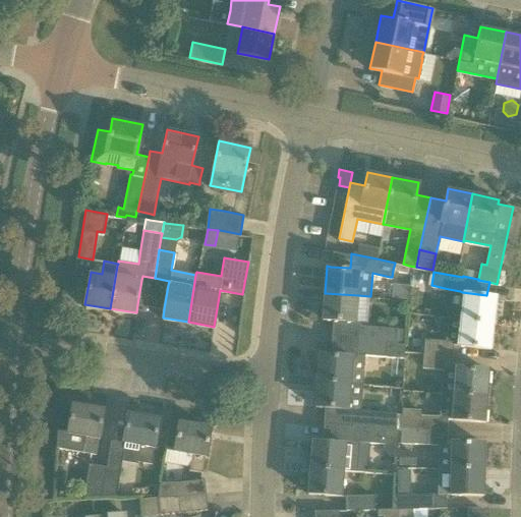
[(497,296),(486,295),(462,292),(461,307),(449,306),(448,317),(494,322),(497,296)]
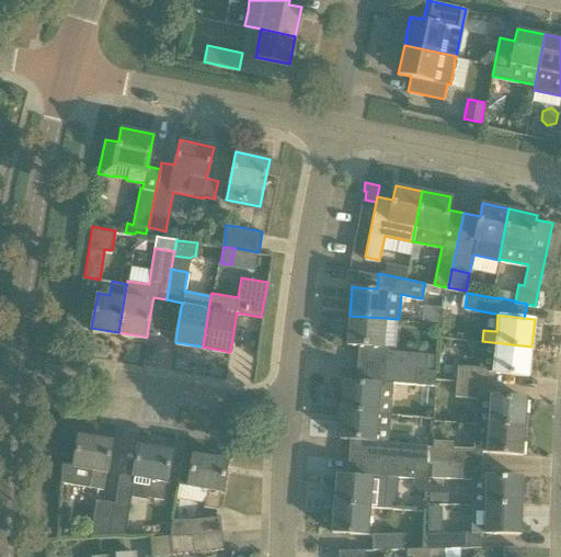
[(347,342),(384,345),(386,318),(350,316),(347,342)]
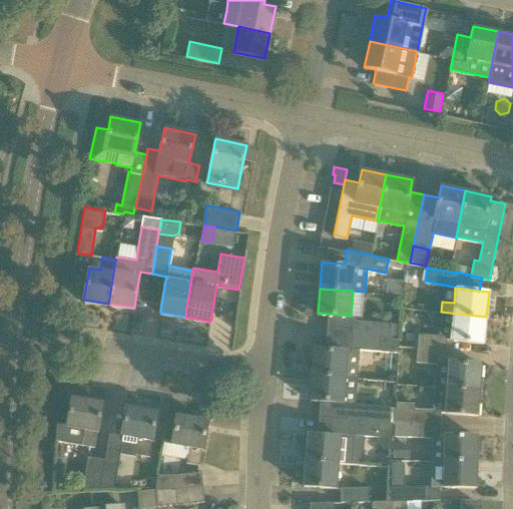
[(417,347),(445,349),(446,338),(483,342),(486,317),(441,312),(438,335),(418,333),(417,347)]
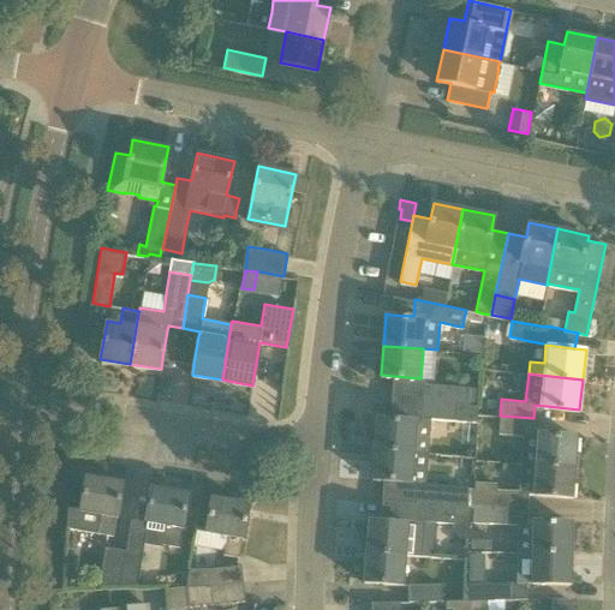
[(424,383),(423,400),(467,404),(469,387),(424,383)]
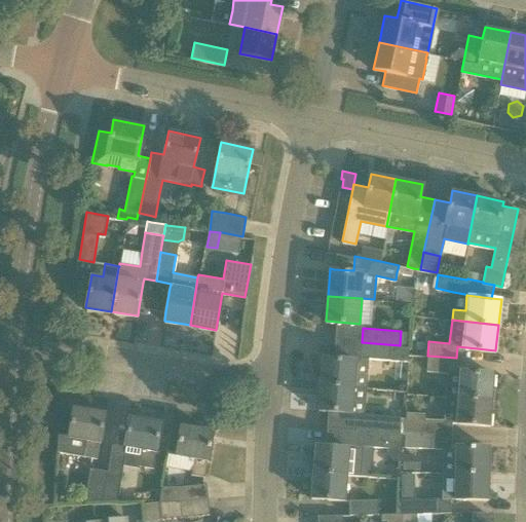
[(321,383),(353,385),(366,386),(368,358),(408,360),(409,346),(400,345),(362,342),(361,360),(355,360),(323,357),(321,383)]
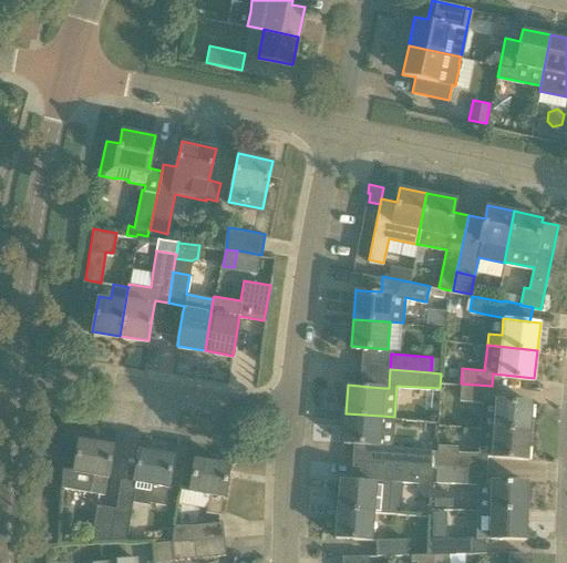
[(460,399),(482,401),(492,402),(492,398),(492,386),(461,384),(460,399)]
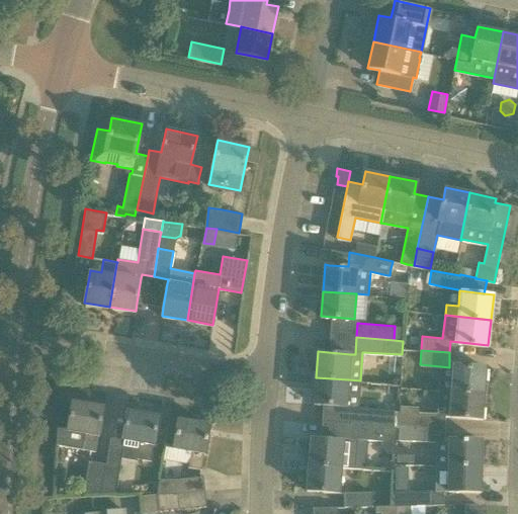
[(449,390),(484,393),(486,366),(451,364),(449,390)]
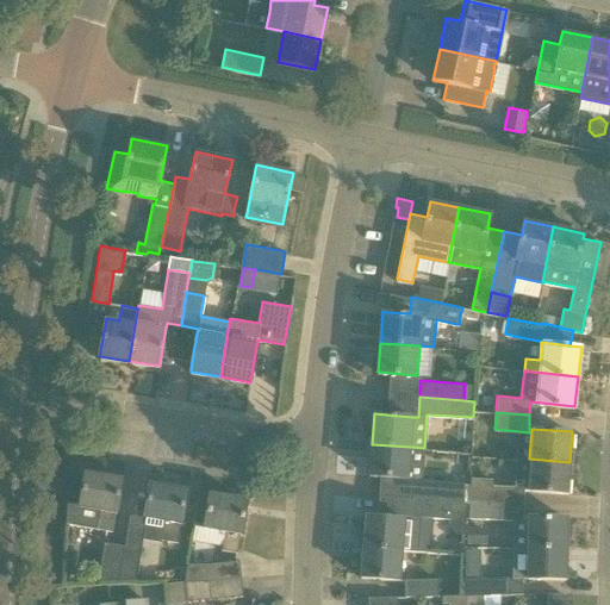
[(410,447),(372,444),(369,474),(408,476),(410,447)]
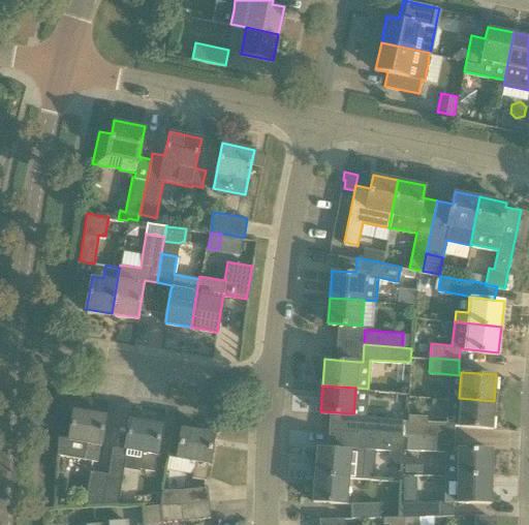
[(458,422),(456,422),(446,421),(427,421),(427,414),(407,413),(407,419),(406,434),(455,436),(456,424),(492,427),(494,401),(459,398),(458,422)]
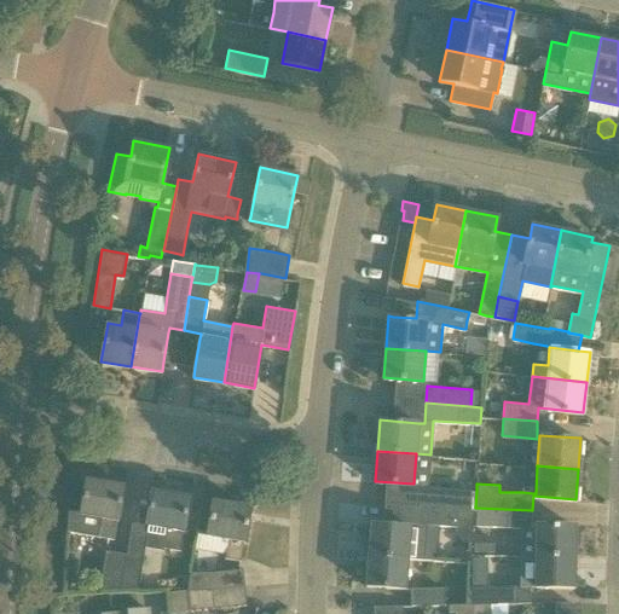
[(67,531),(113,538),(116,519),(117,519),(123,485),(86,479),(81,511),(68,509),(67,531)]
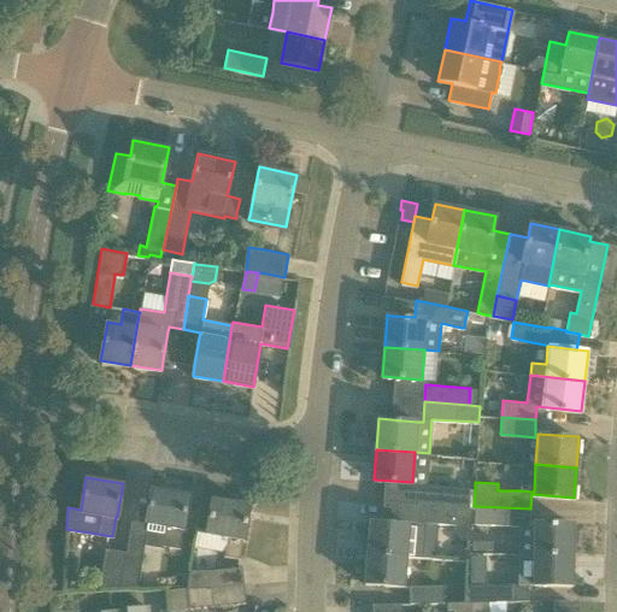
[(417,484),(416,504),(469,508),(469,507),(470,488),(417,484)]
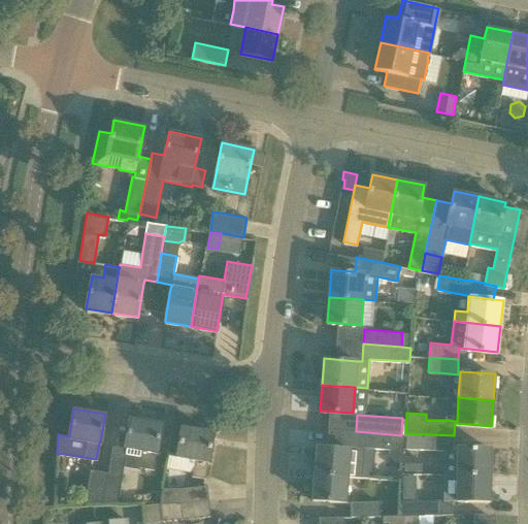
[(130,418),(125,447),(143,450),(140,466),(153,468),(156,453),(157,453),(162,423),(130,418)]
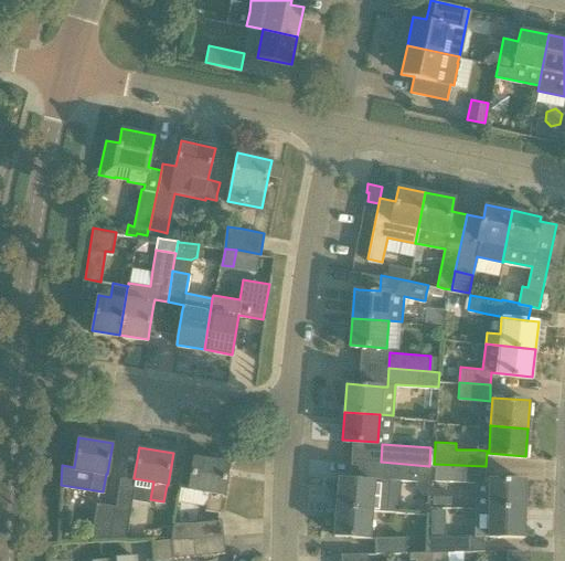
[(194,457),(194,459),(184,457),(179,486),(209,491),(206,508),(220,511),(228,463),(194,457)]
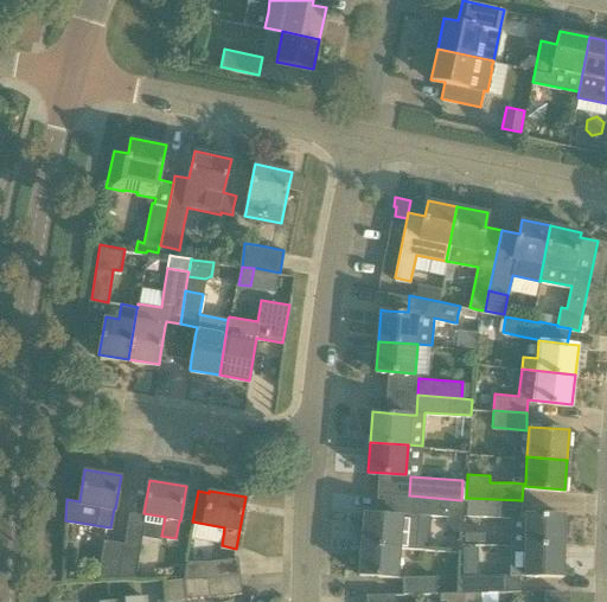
[(363,531),(362,543),(400,546),(416,548),(419,513),(464,517),(465,500),(461,499),(461,500),(409,495),(377,492),(375,513),(364,513),(364,514),(359,514),(358,530),(363,531)]
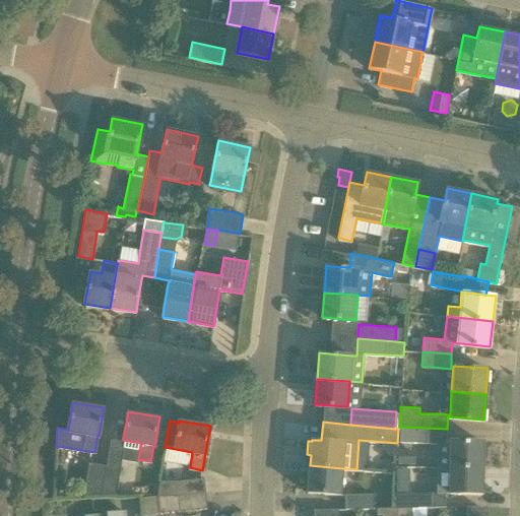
[(437,442),(437,466),(437,467),(450,467),(450,466),(482,466),(483,441),(447,440),(447,429),(399,427),(398,441),(406,441),(437,442)]
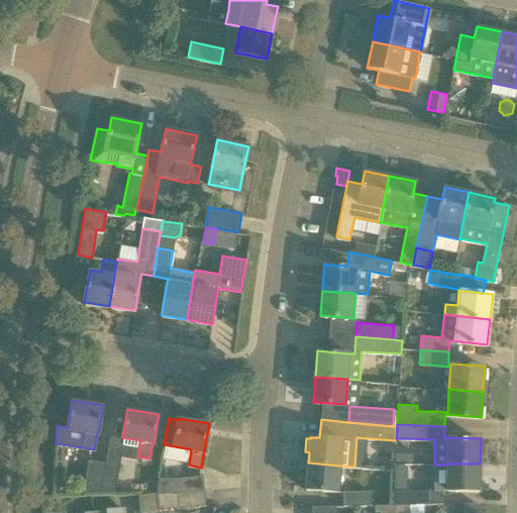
[(412,445),(396,445),(396,460),(412,460),(412,445)]
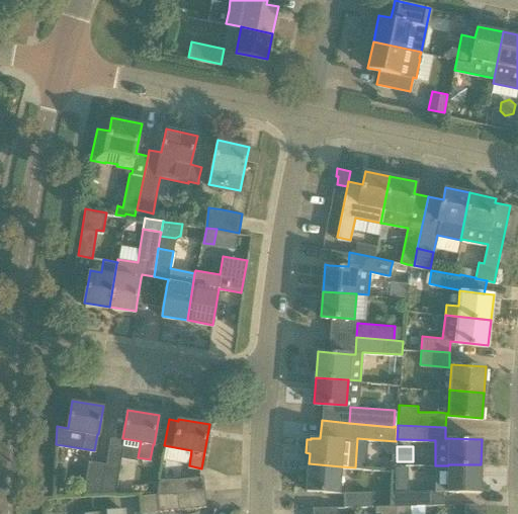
[(394,468),(394,459),(389,459),(384,461),(383,468),(394,468)]
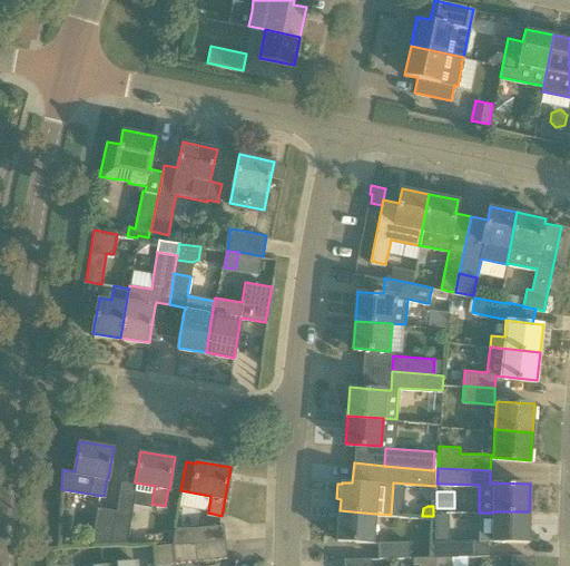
[(91,543),(111,542),(116,510),(98,507),(91,543)]
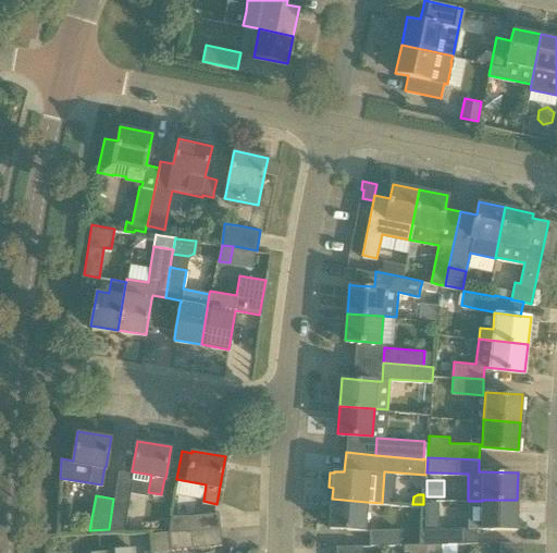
[(113,499),(109,529),(124,529),(128,501),(113,499)]
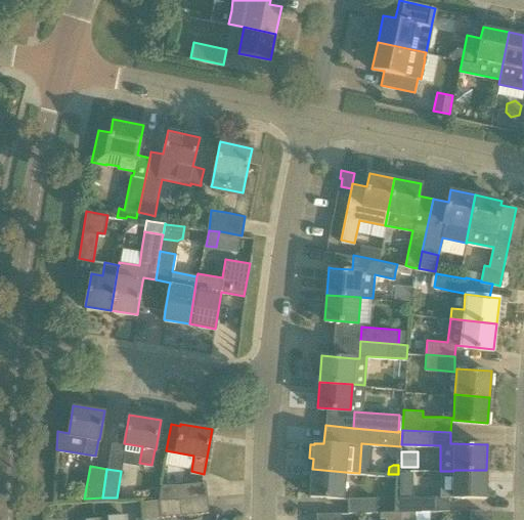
[(343,497),(345,472),(312,469),(310,494),(343,497)]
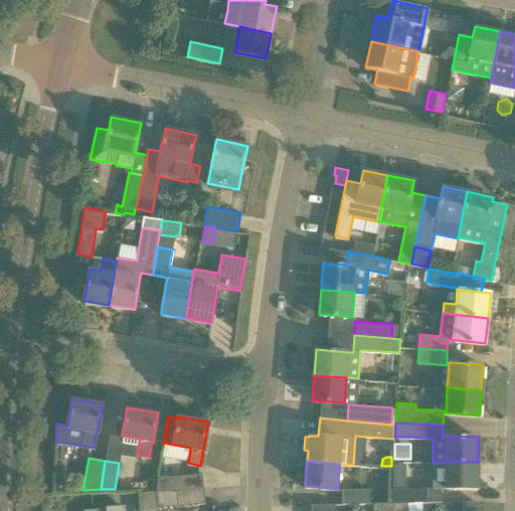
[(446,462),(446,463),(446,487),(478,488),(478,462),(446,462)]
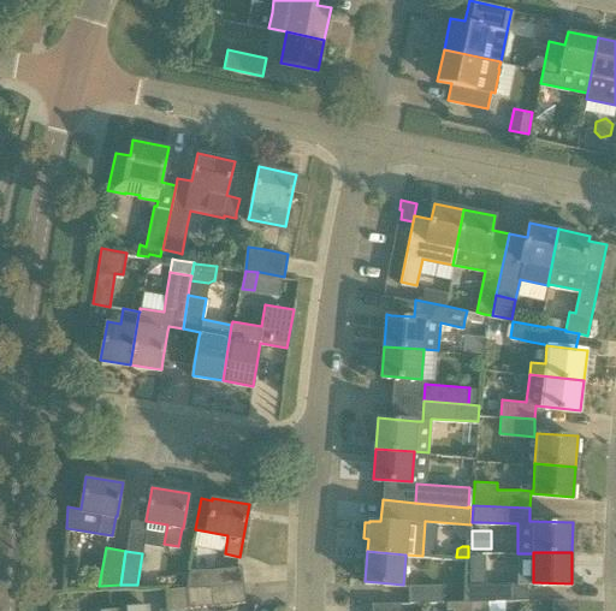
[(188,586),(212,585),(243,582),(242,565),(207,568),(190,568),(188,586)]
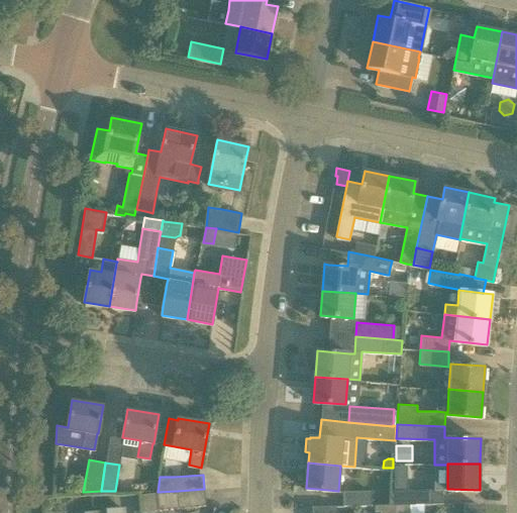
[(205,504),(204,489),(178,491),(158,492),(159,508),(205,504)]
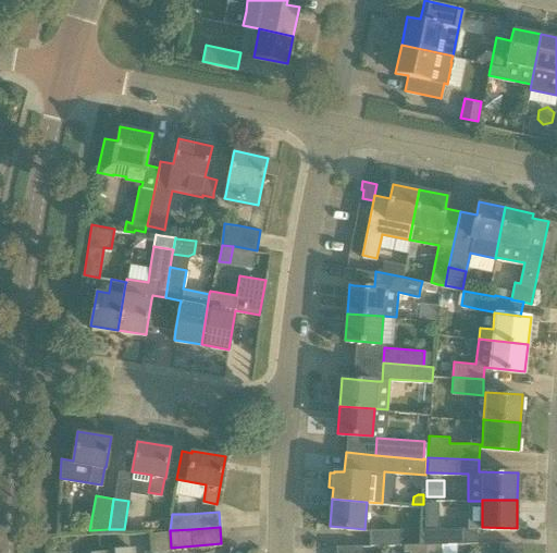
[(423,543),(425,542),(443,542),(478,542),(478,527),(440,527),(424,528),(422,528),(423,543)]
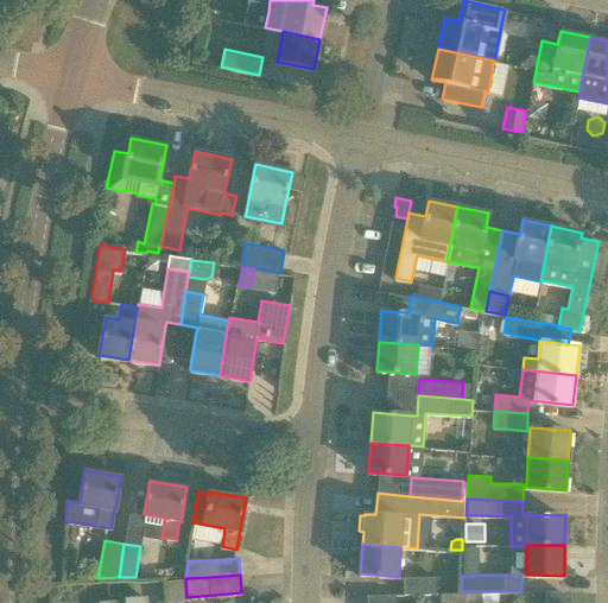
[(404,577),(404,594),(437,592),(437,577),(404,577)]
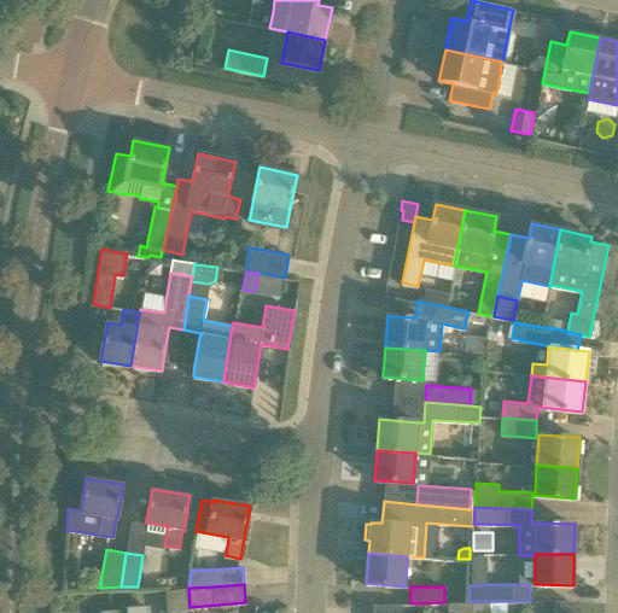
[(190,607),(188,588),(167,589),(169,609),(190,607)]
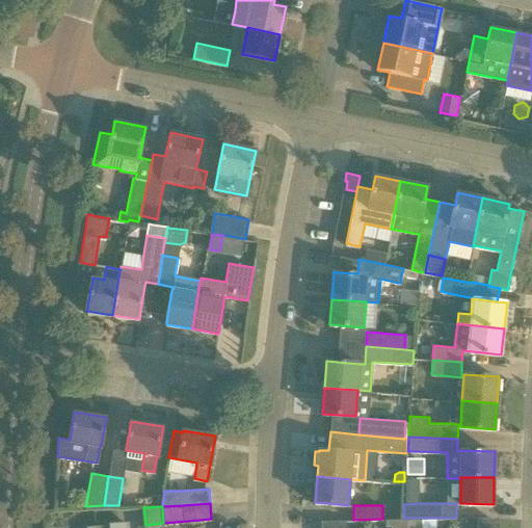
[(491,527),(491,517),(477,517),(477,527),(491,527)]
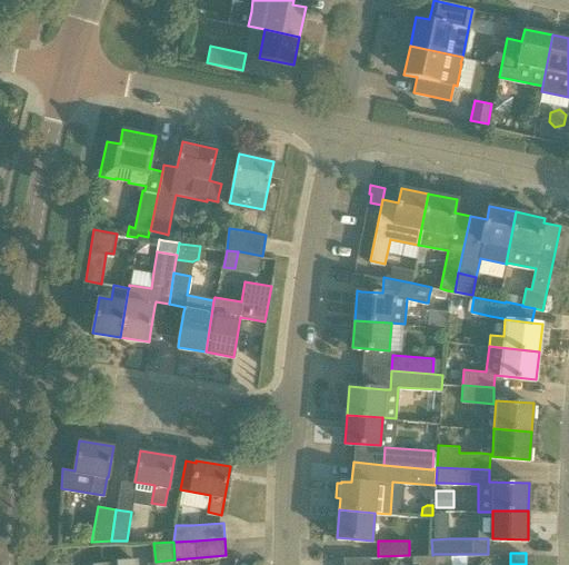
[(435,564),(435,554),(432,555),(412,556),(412,562),(419,562),(419,564),(435,564)]
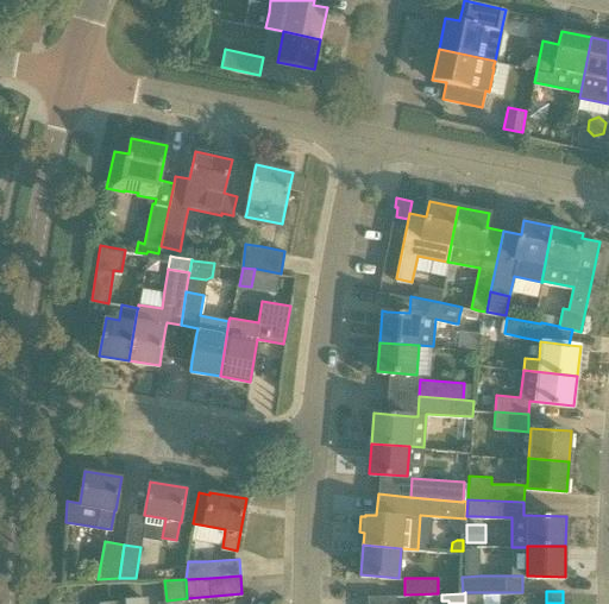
[(483,603),(484,592),(465,592),(465,603),(483,603)]
